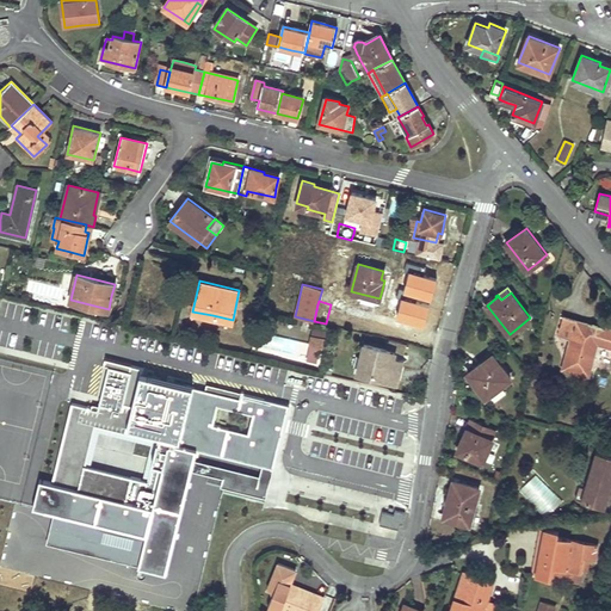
[(610,327),(592,323),(563,315),(557,335),(569,339),(562,369),(588,376),(597,343),(610,346),(610,327)]
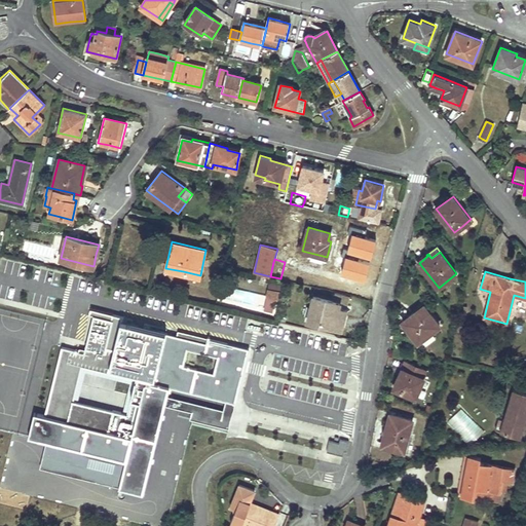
[(228,287),(225,299),(254,306),(257,294),(228,287)]
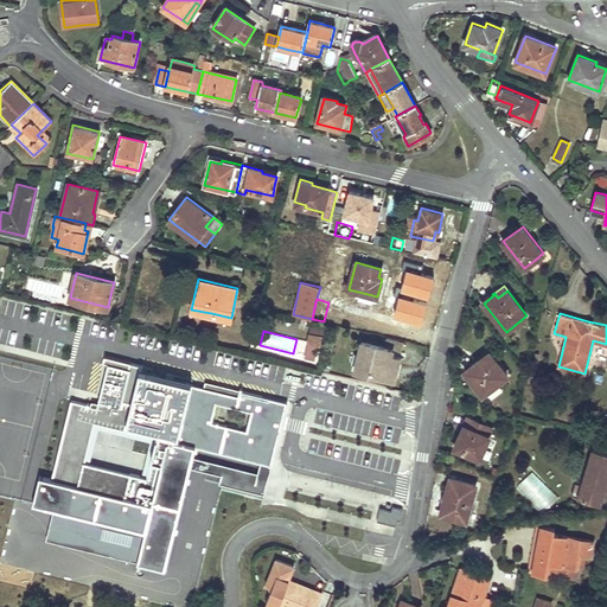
[(323,345),(324,340),(325,336),(310,332),(307,342),(323,345)]
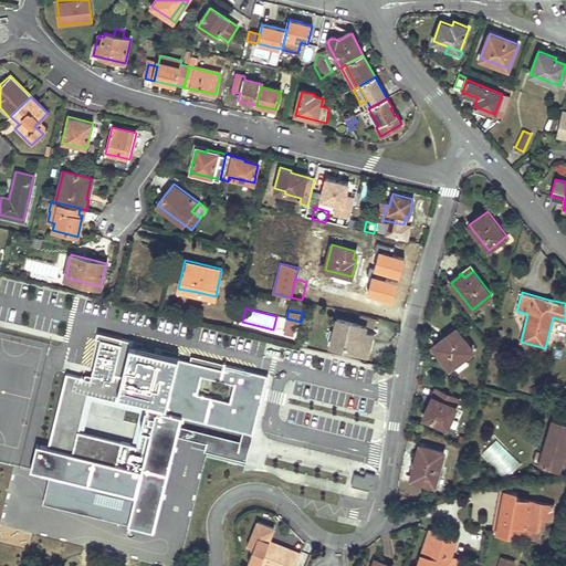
[(337,317),(331,345),(367,354),(371,333),(364,331),(365,325),(374,327),(376,317),(359,314),(357,323),(337,317)]
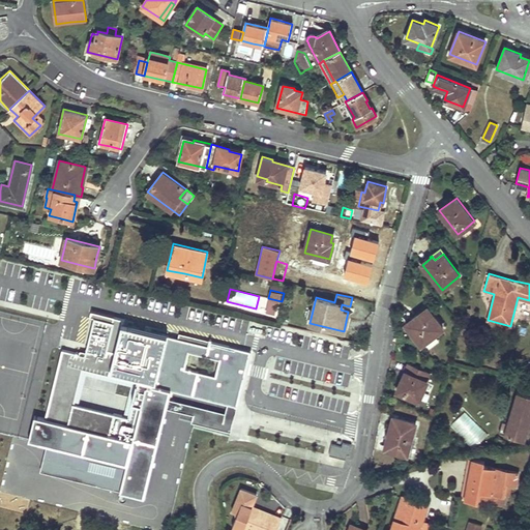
[(428,307),(417,316),(418,318),(423,314),(429,310),(428,307)]
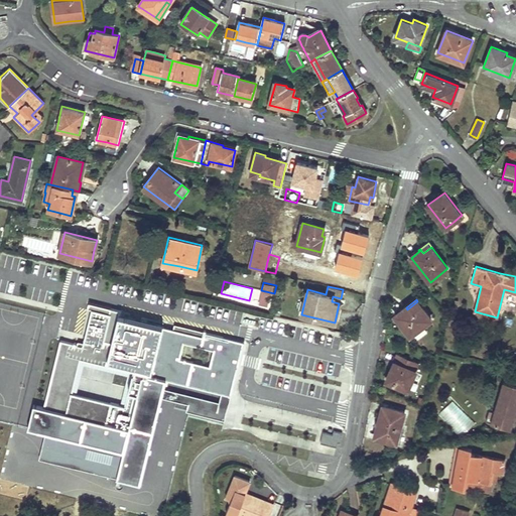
[(417,301),(412,305),(407,309),(406,307),(395,315),(410,335),(431,318),(417,301)]
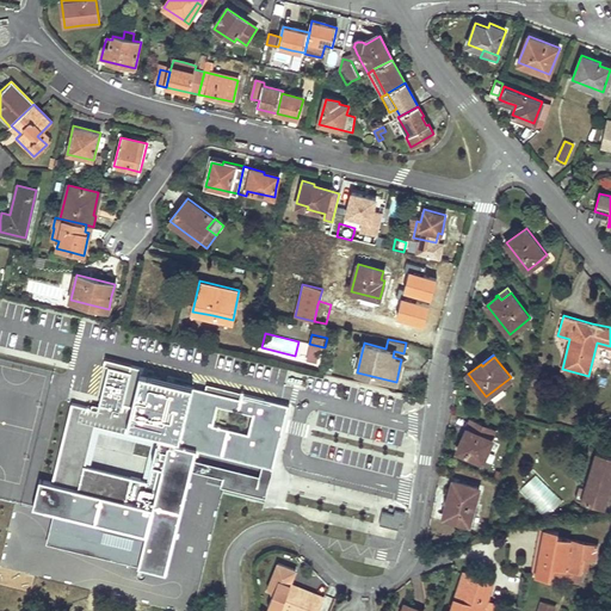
[(72,403),(51,483),(39,480),(32,507),(42,508),(35,538),(166,572),(191,470),(226,479),(224,488),(266,498),(288,411),(289,405),(241,394),(240,399),(141,375),(143,368),(131,364),(106,358),(93,408),(72,403)]
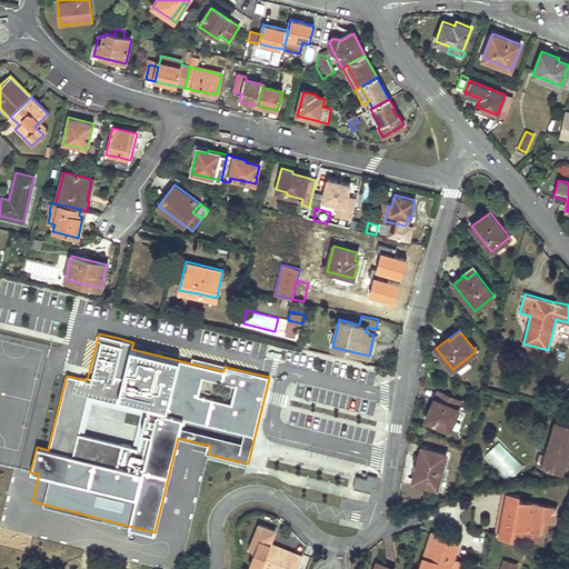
[(192,358),(223,371),(225,367),(226,366),(192,358)]
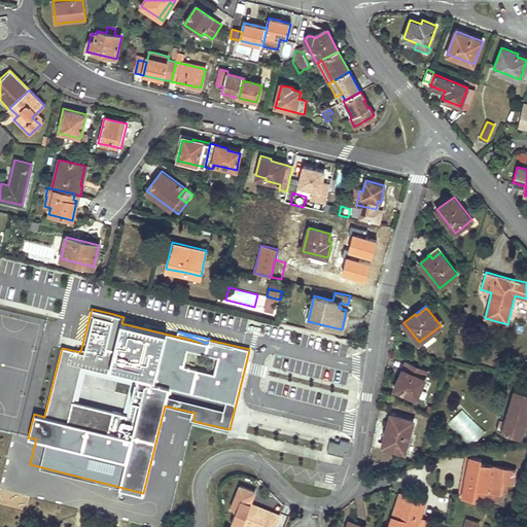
[(425,346),(436,339),(433,334),(422,340),(425,346)]
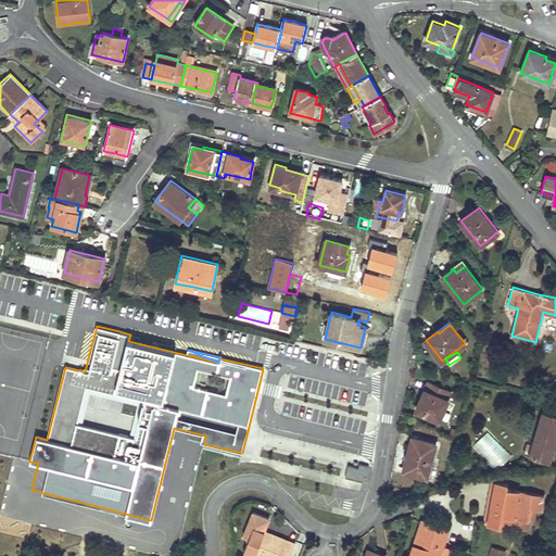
[(425,399),(424,397),(421,397),(416,409),(440,420),(452,393),(429,382),(425,390),(428,392),(425,399)]
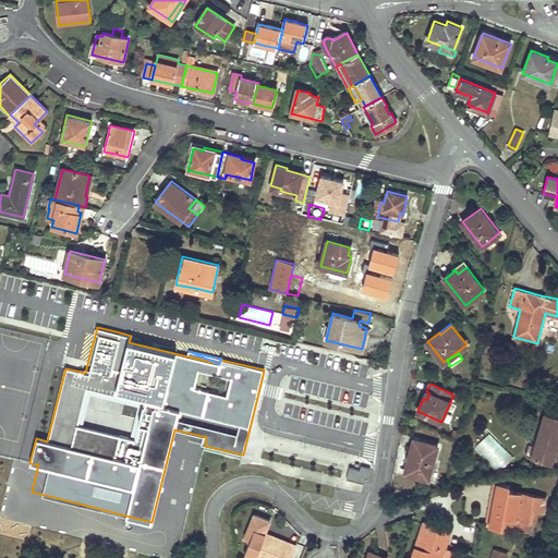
[(530,443),(529,448),(526,455),(554,462),(557,446),(557,414),(544,411),(535,444),(530,443)]
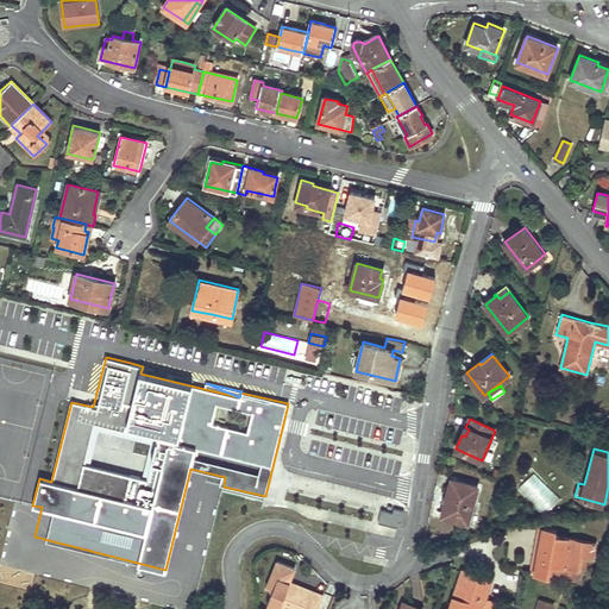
[(311,518),(369,529),(372,513),(346,508),(347,503),(336,501),(339,483),(293,473),(288,500),(313,504),(311,518)]
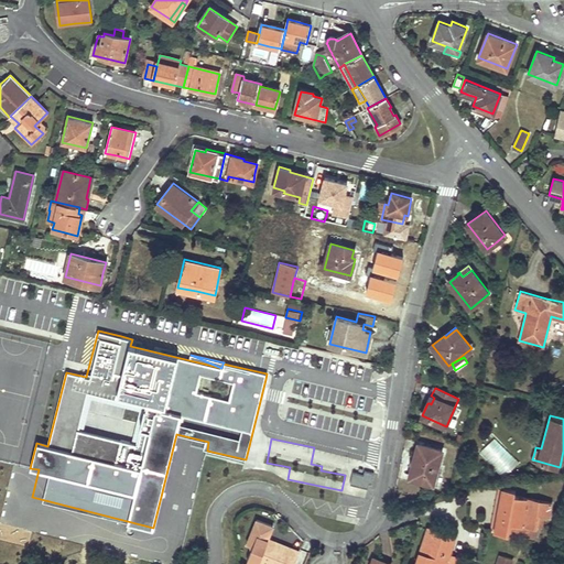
[(481,453),(507,474),(519,459),(492,438),(481,453)]
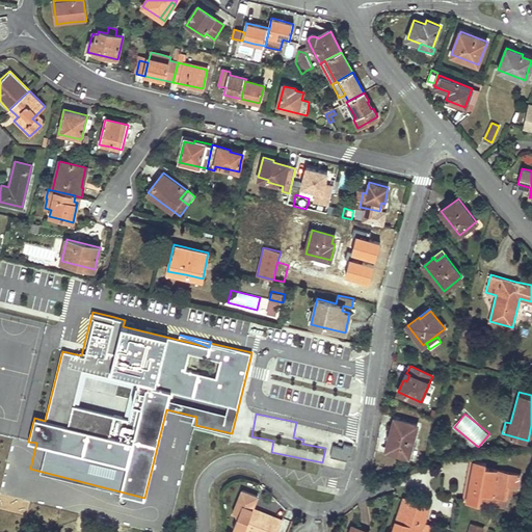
[(406,457),(407,453),(409,449),(411,450),(418,425),(395,418),(386,451),(406,457)]
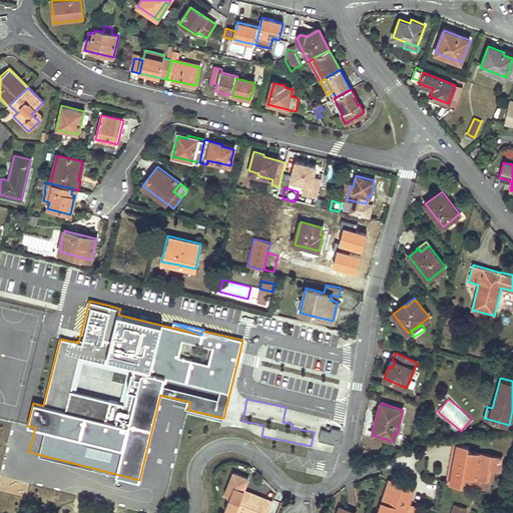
[(319,440),(335,444),(336,439),(339,440),(340,430),(332,428),(331,432),(321,430),(319,440)]
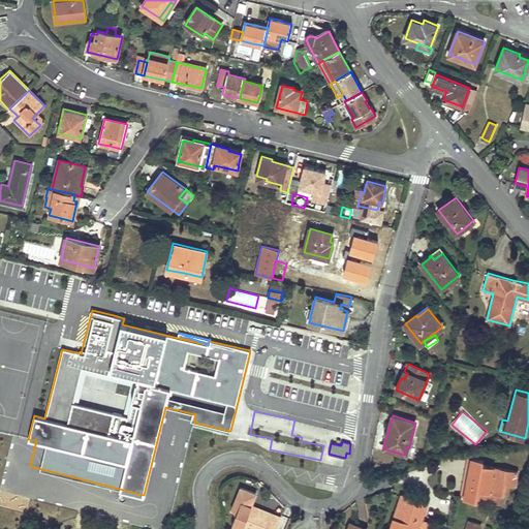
[(465,498),(473,460),(468,459),(461,497),(465,498)]
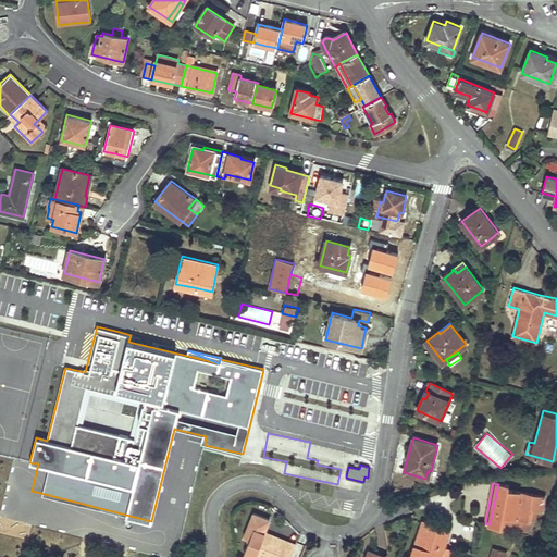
[(512,529),(521,530),(529,531),(531,519),(534,508),(539,508),(543,509),(545,496),(508,490),(509,485),(498,484),(490,524),(503,527),(503,521),(507,522),(508,516),(515,517),(512,529)]
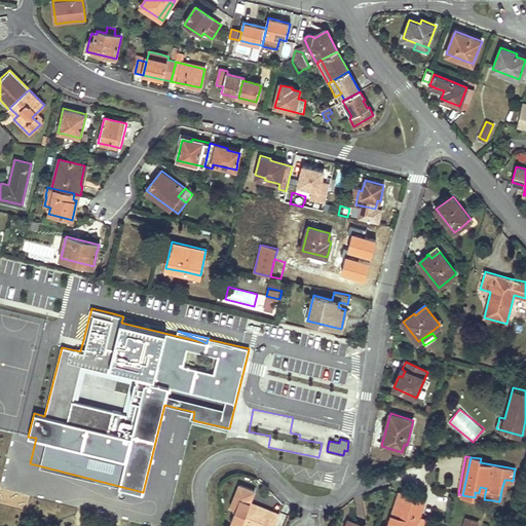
[(475,497),(484,499),(486,488),(480,487),(479,493),(475,492),(475,497)]
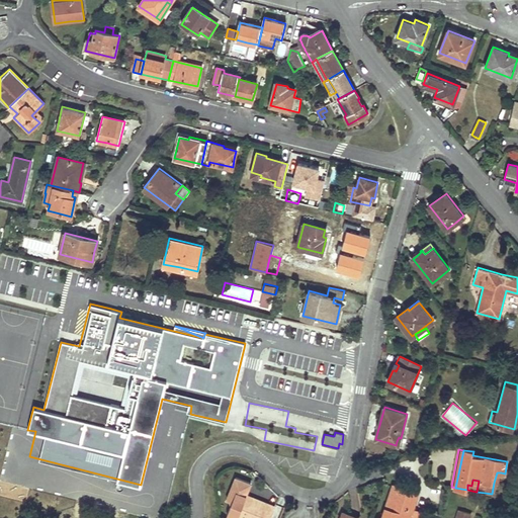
[(421,517),(423,513),(413,509),(419,493),(394,485),(382,517),(421,517)]
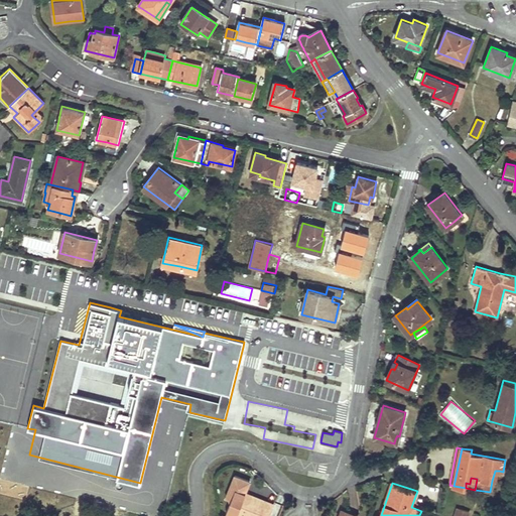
[(237,515),(269,515),(272,510),(274,505),(246,493),(237,515)]
